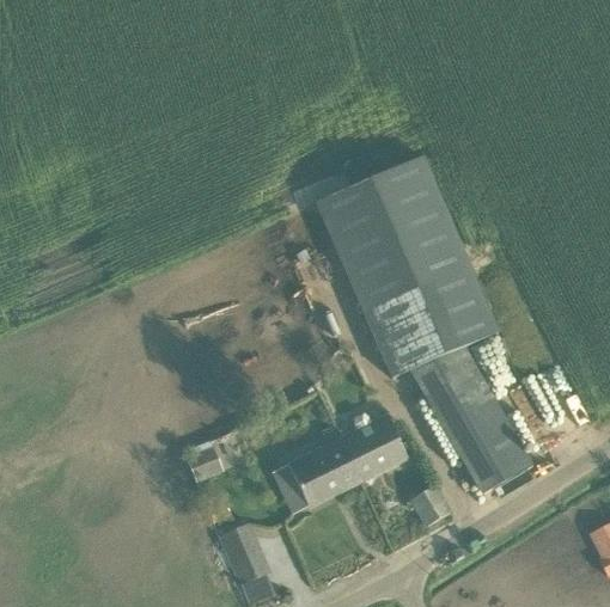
[(499,331),(422,154),(316,201),(392,378),(499,331)]
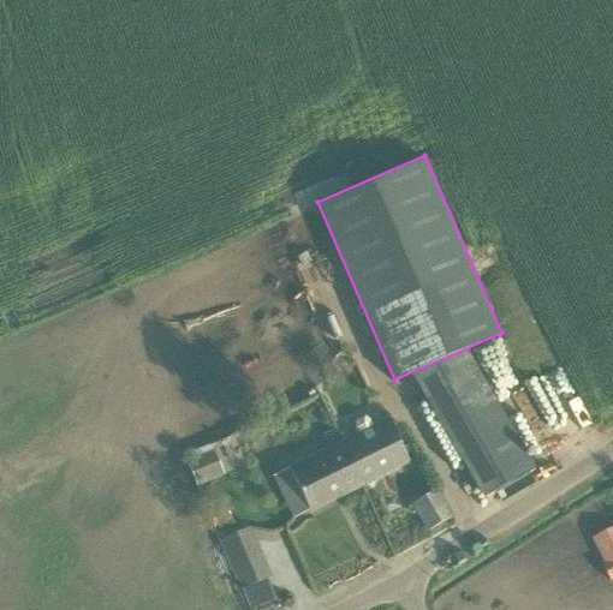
[(478,474),(489,492),(535,466),(481,372),(429,393),(478,474)]
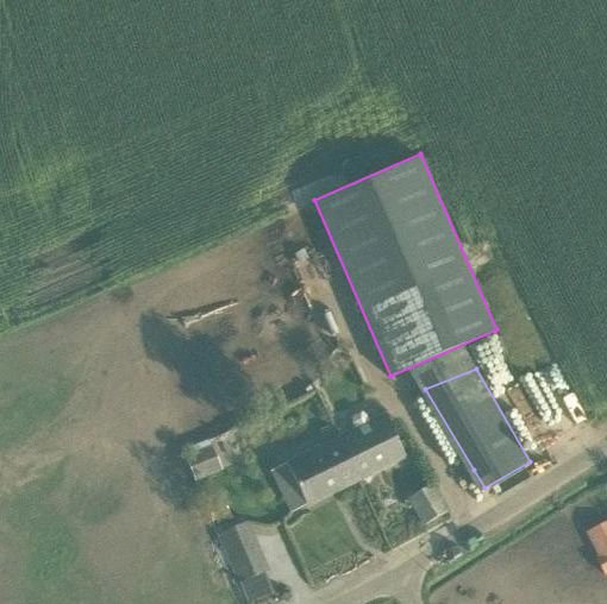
[(371,419),(369,414),(363,408),(352,414),(352,420),(356,427),(330,439),(332,446),(292,466),(310,502),(406,453),(386,413),(371,419)]
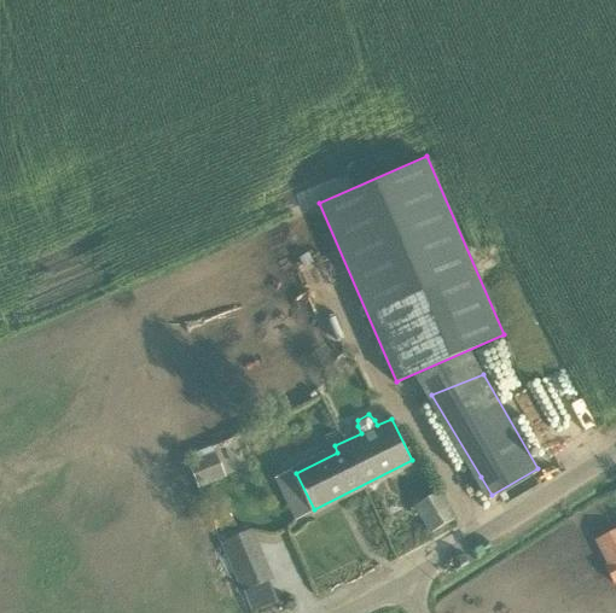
[(201,486),(228,474),(218,448),(214,449),(211,443),(191,451),(193,459),(190,460),(201,486)]
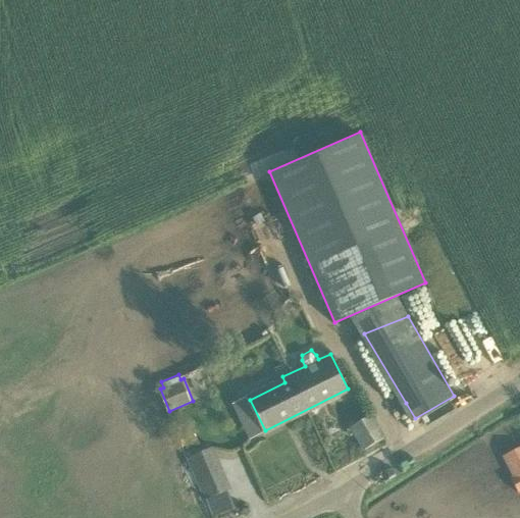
[(218,455),(214,444),(189,455),(193,465),(218,455)]
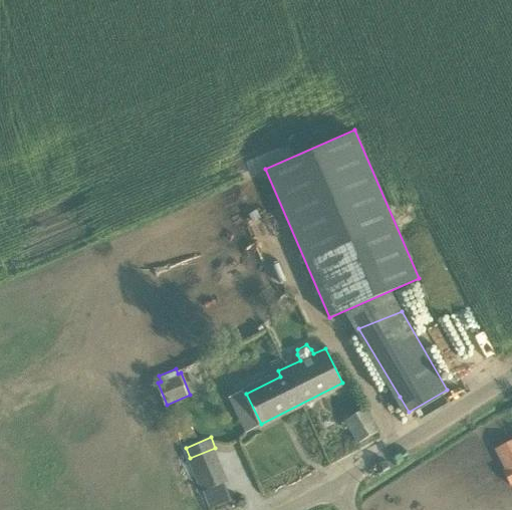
[(511,438),(498,446),(499,446),(509,467),(505,469),(511,482),(511,438)]
